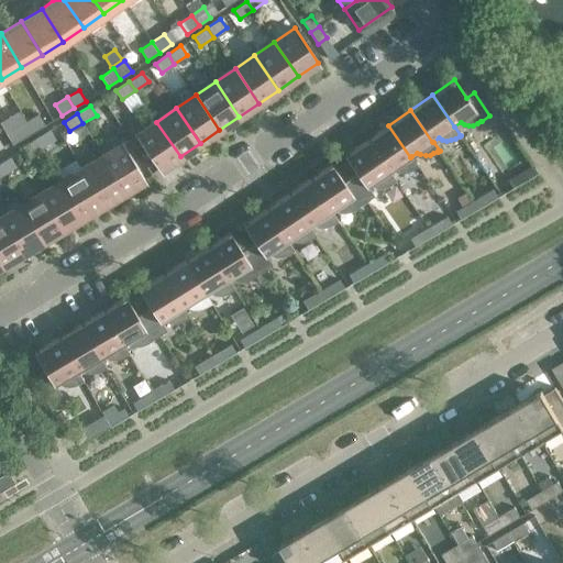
[(39,114),(26,122),(33,133),(45,125),(39,114)]
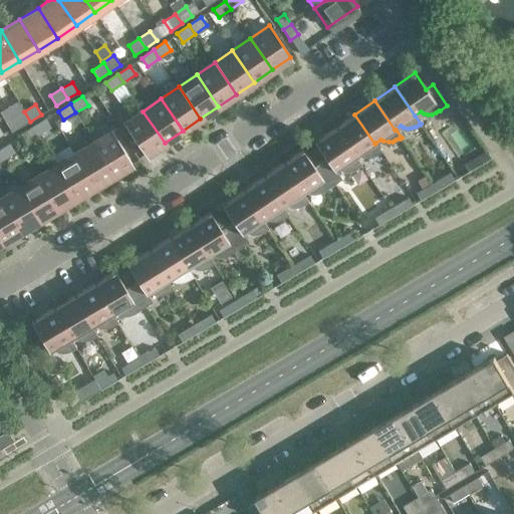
[(30,121),(24,111),(13,117),(19,129),(30,121)]
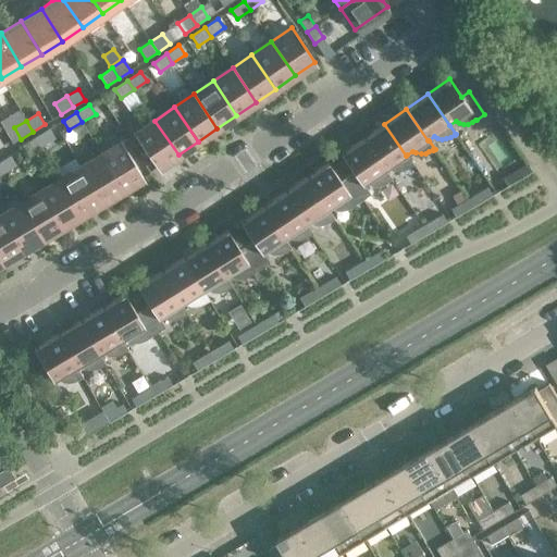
[(178,155),(155,121),(135,134),(158,169),(178,155)]
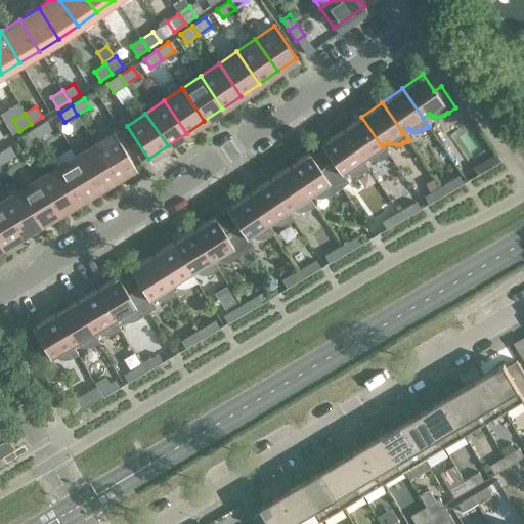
[(382,146),(361,117),(341,130),(362,160),(368,156),(372,158),(376,159),(380,159),(384,157),(387,155),(388,156),(389,155),(383,145),(382,146)]
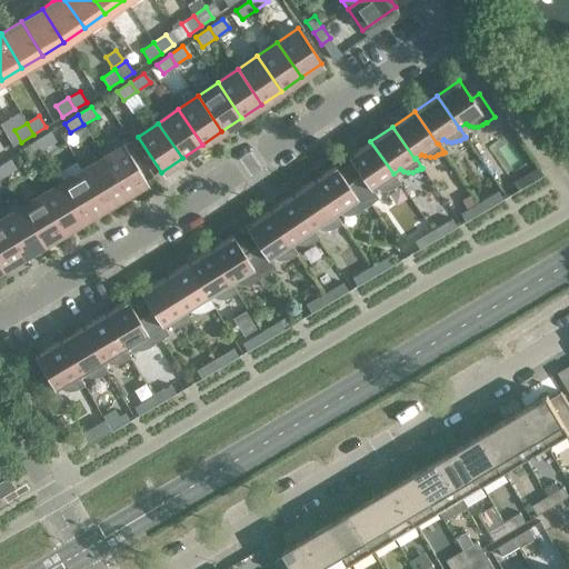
[(56,141),(50,131),(37,140),(42,149),(56,141)]
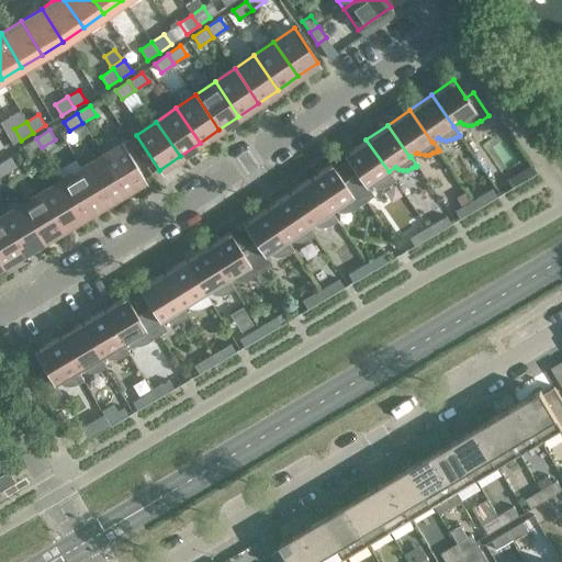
[(42,147),(36,138),(22,146),(29,156),(42,147)]
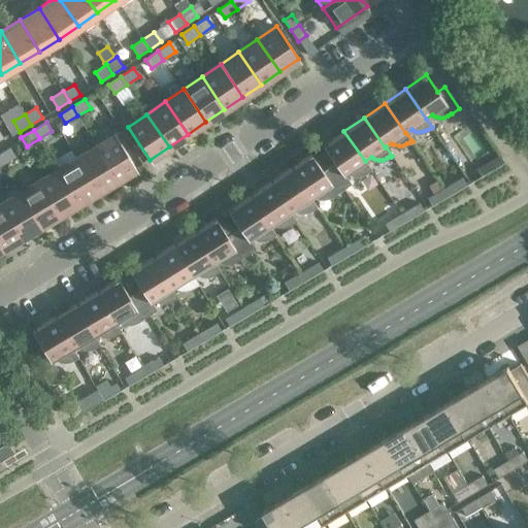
[(365,161),(343,131),(323,146),(334,163),(329,167),(343,189),(351,184),(344,175),(351,171),(354,173),(358,174),(362,173),(366,172),(369,169),(370,170),(371,169),(365,161)]
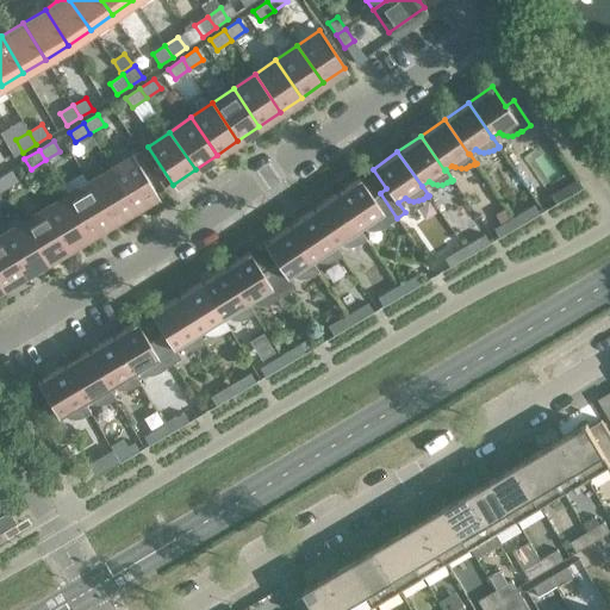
[(134,156),(111,169),(134,209),(157,195),(134,156)]
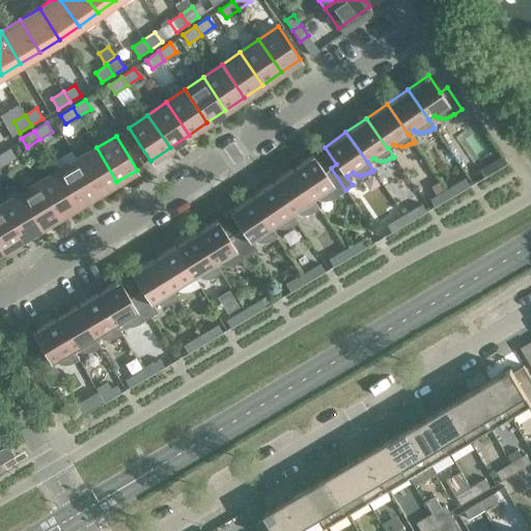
[(116,182),(96,147),(77,159),(98,193),(116,182)]
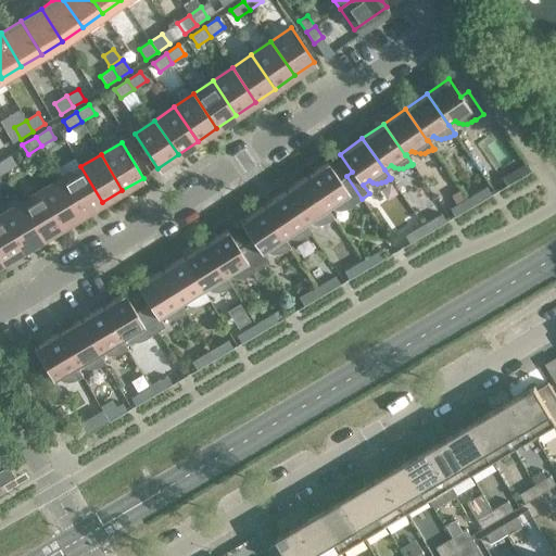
[(16,165),(11,155),(0,161),(0,168),(2,173),(16,165)]
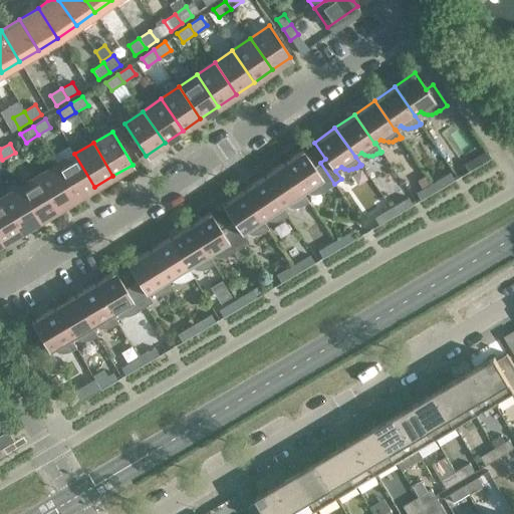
[(303,151),(282,164),(302,194),(302,193),(308,190),(311,192),(315,193),(319,192),(323,191),(326,188),(327,189),(334,184),(320,163),(314,167),(303,151)]
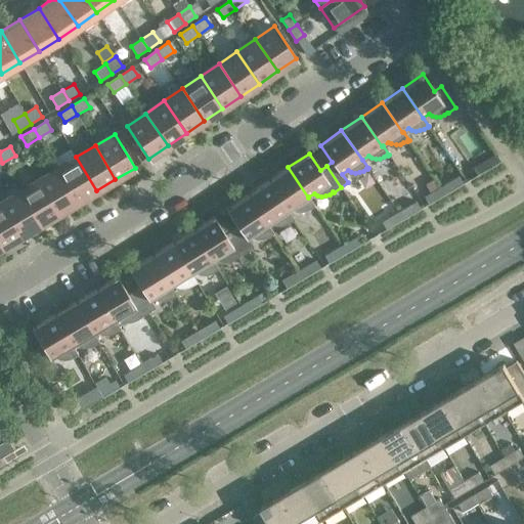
[(96,190),(76,157),(57,169),(77,202),(96,190)]
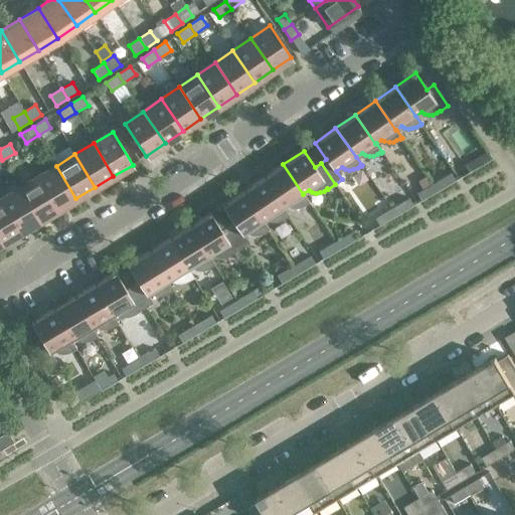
[(465,165),(469,172),(486,162),(482,155),(465,165)]
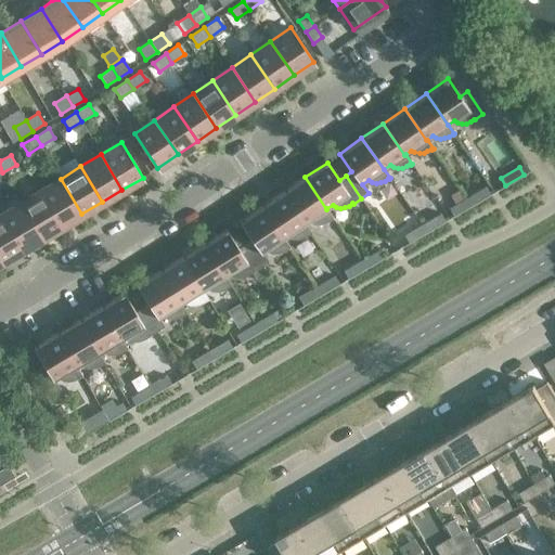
[(326,209),(305,177),(283,192),(305,223),(311,219),(314,221),(319,222),(323,222),(327,220),(332,218),(332,219),(333,218),(326,208),(326,209)]
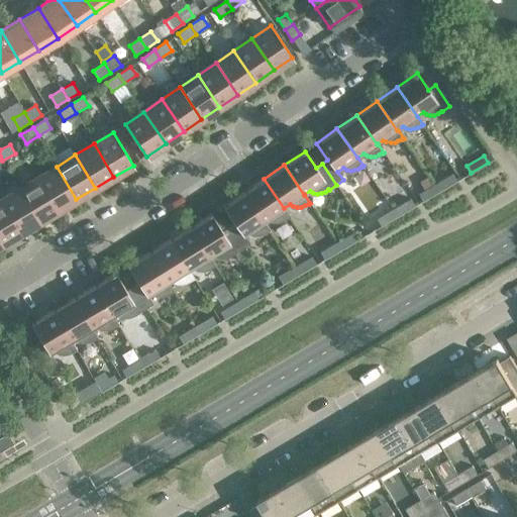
[(76,199),(57,167),(37,178),(58,211),(76,199)]
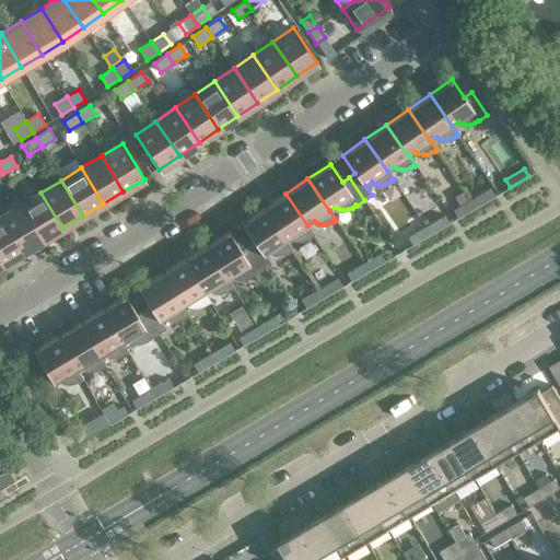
[(490,188),(471,199),(476,207),(494,196),(490,188)]
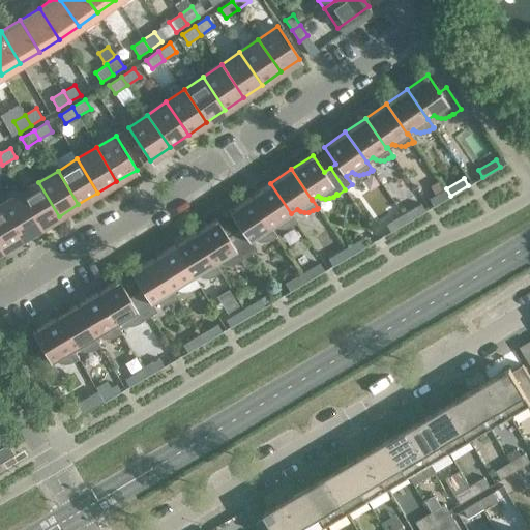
[(59,216),(38,182),(20,194),(39,228),(59,216)]
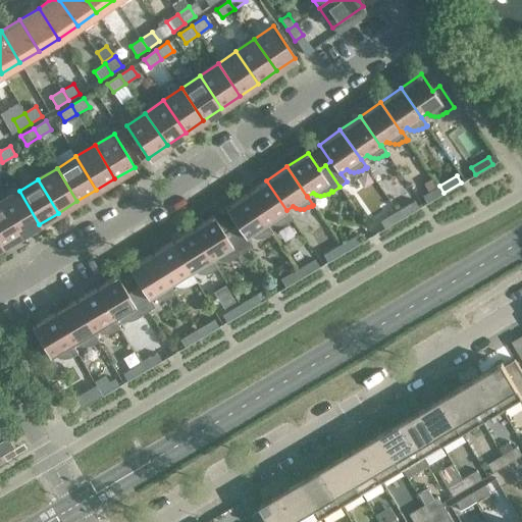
[(286,210),(266,180),(246,194),(266,223),(272,219),(275,221),(279,222),(283,222),(288,220),(292,218),(292,219),(293,218),(286,210)]
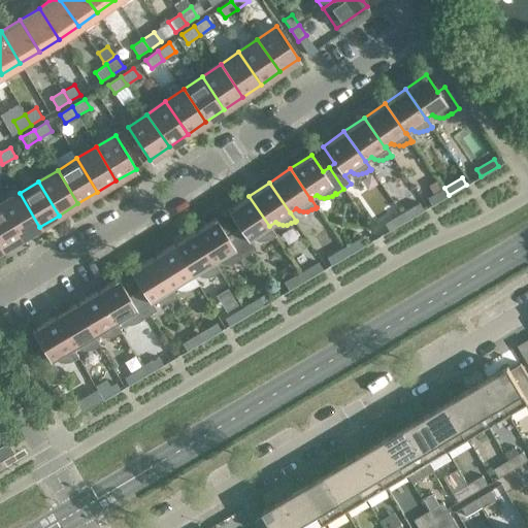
[(449,195),(444,188),(427,198),(431,205),(449,195)]
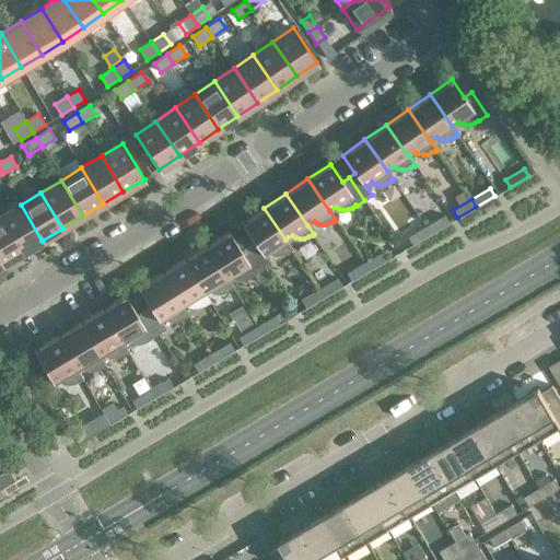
[(42,241),(21,205),(0,217),(22,253),(42,241)]
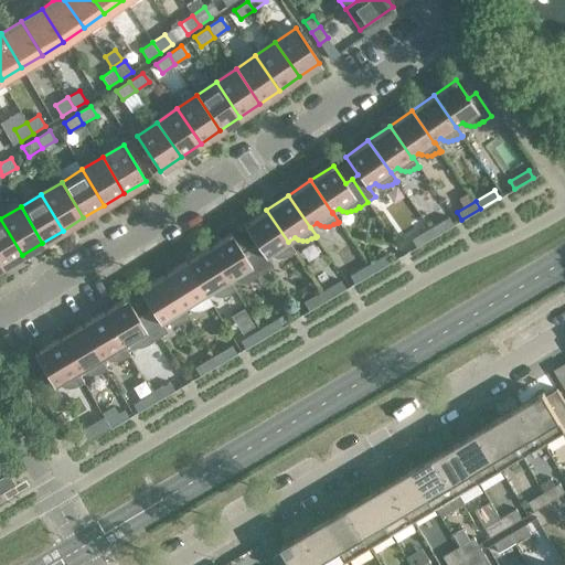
[(288,242),(266,210),(244,225),(256,244),(249,248),(265,272),(273,266),(266,256),(273,253),(276,255),(280,256),(285,255),(289,254),(294,252),(295,252),(288,242)]
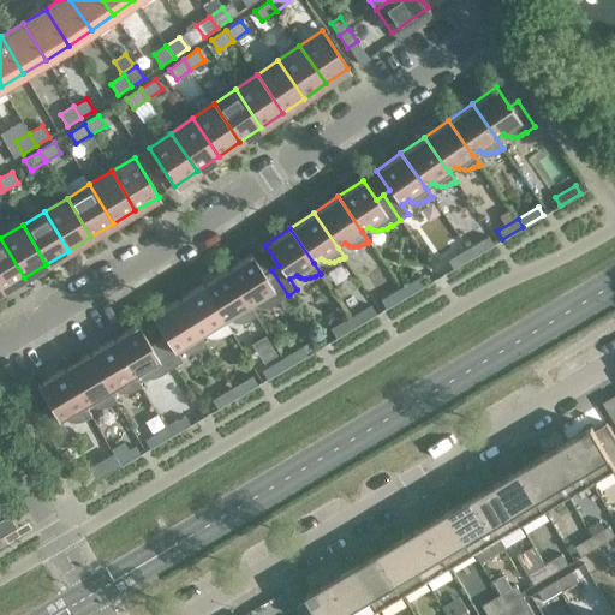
[(488,237),(467,249),(473,257),(494,245),(488,237)]
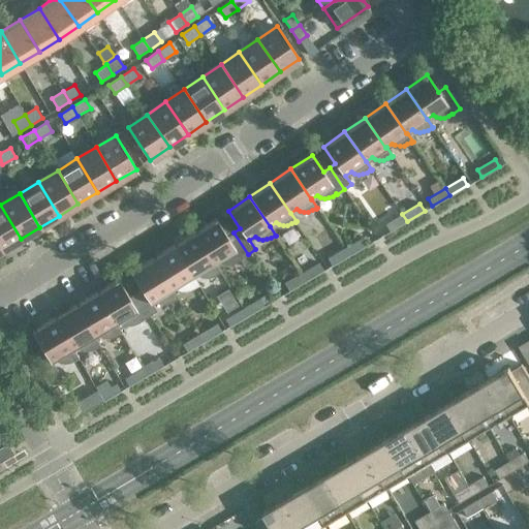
[(21,239),(0,205),(0,247),(1,250),(21,239)]
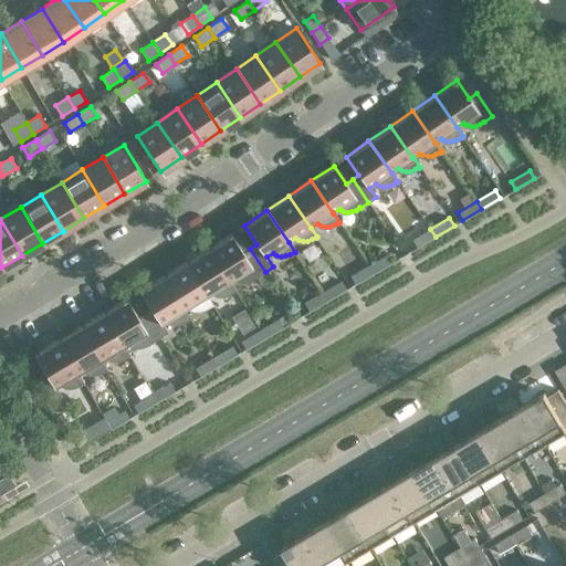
[(436,237),(430,229),(412,240),(417,248),(436,237)]
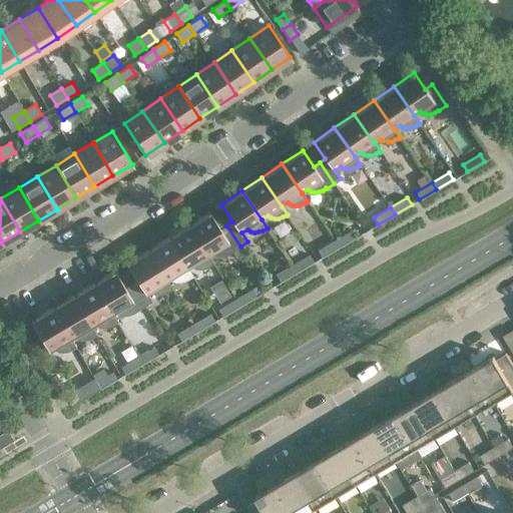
[(209,212),(188,225),(207,255),(207,254),(213,251),(216,253),(220,254),(224,254),(228,252),(231,250),(232,251),(240,246),(226,225),(220,229),(209,212)]
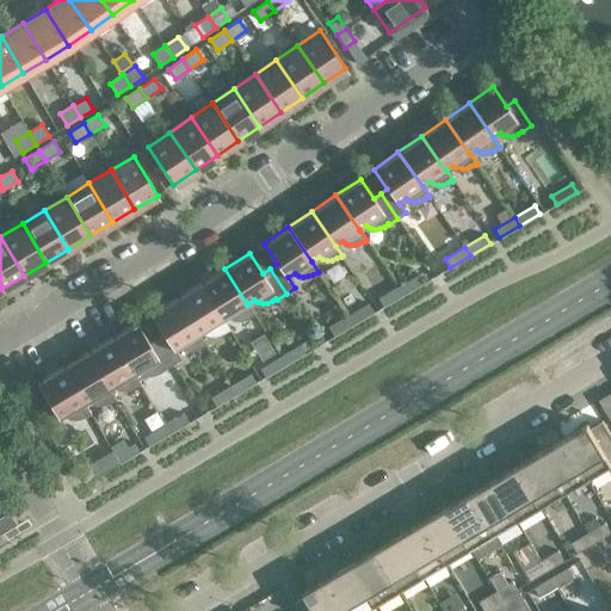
[(247,304),(224,269),(201,283),(222,319),(223,319),(229,314),(233,316),(238,319),(242,318),(247,316),(252,314),(252,315),(253,314),(247,303),(247,304)]
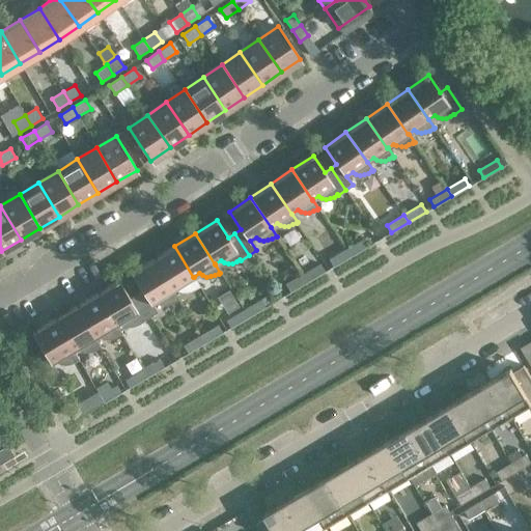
[(363,239),(345,249),(351,256),(367,246),(363,239)]
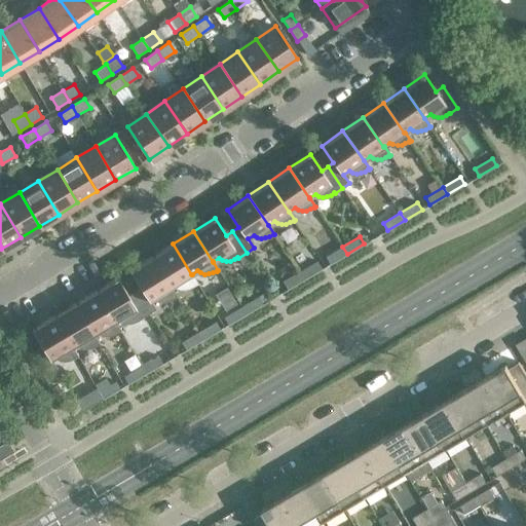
[(191,274),(173,243),(151,257),(171,288),(171,287),(177,284),(180,286),(184,287),(188,287),(192,286),(195,283),(196,284),(197,284),(192,274),(191,274)]
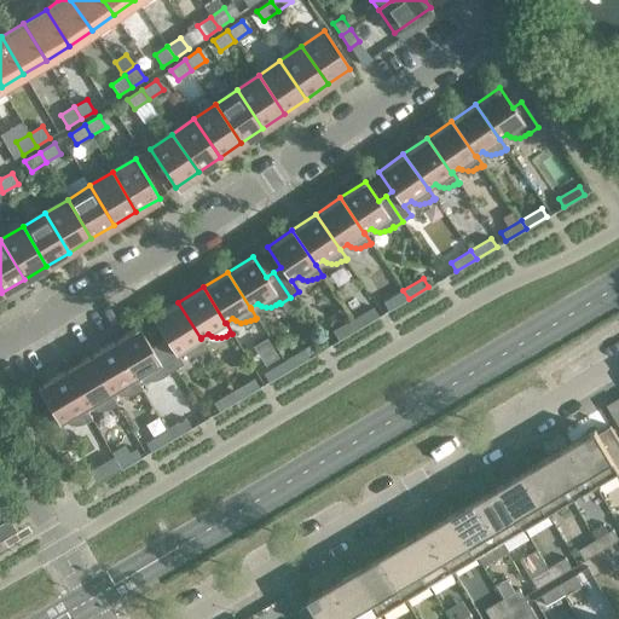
[(409,299),(403,290),(382,302),(388,311),(409,299)]
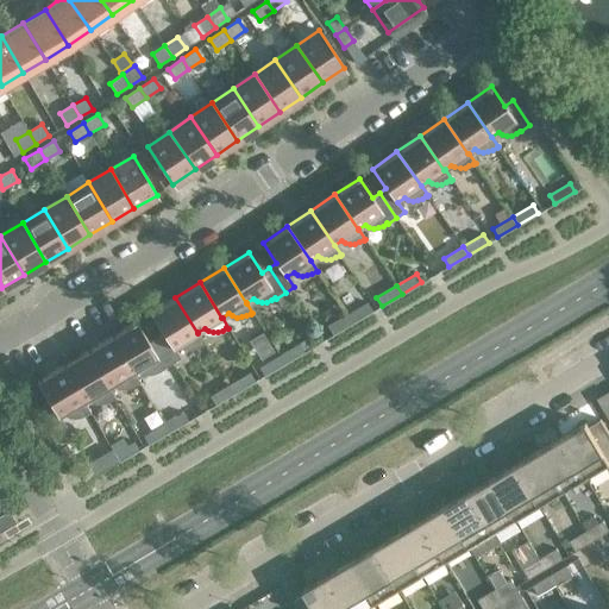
[(198,333),(175,297),(150,313),(163,333),(156,338),(171,364),(180,358),(174,347),(180,344),(184,346),(189,347),(194,347),(199,345),(202,343),(203,344),(205,343),(198,332),(198,333)]
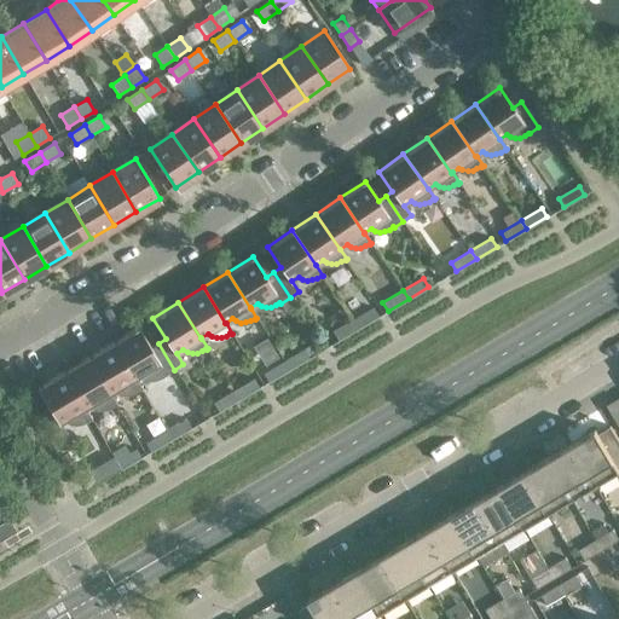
[(372,308),(353,319),(358,329),(379,317),(372,308)]
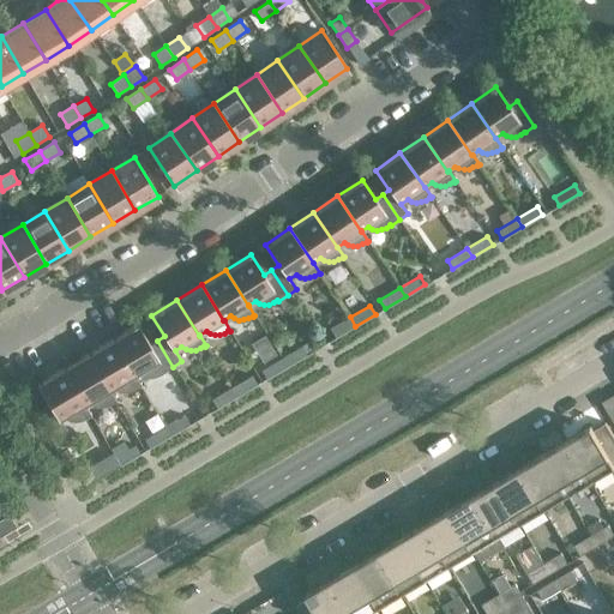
[(355,326),(350,317),(330,329),(335,338),(355,326)]
